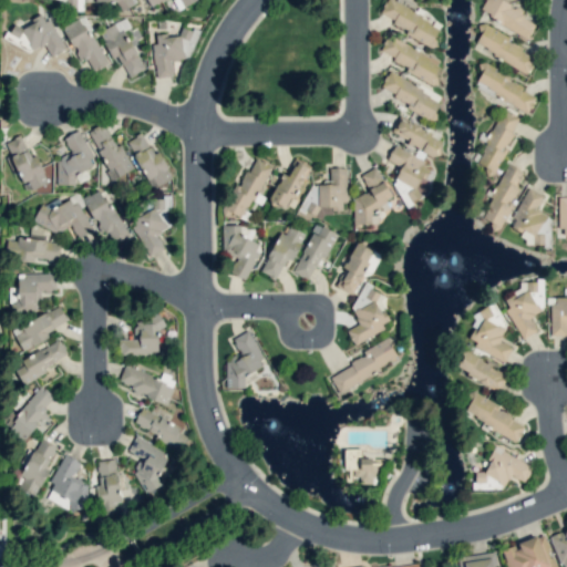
[(173,0),(178,10),(197,0),(196,0),(173,0)]
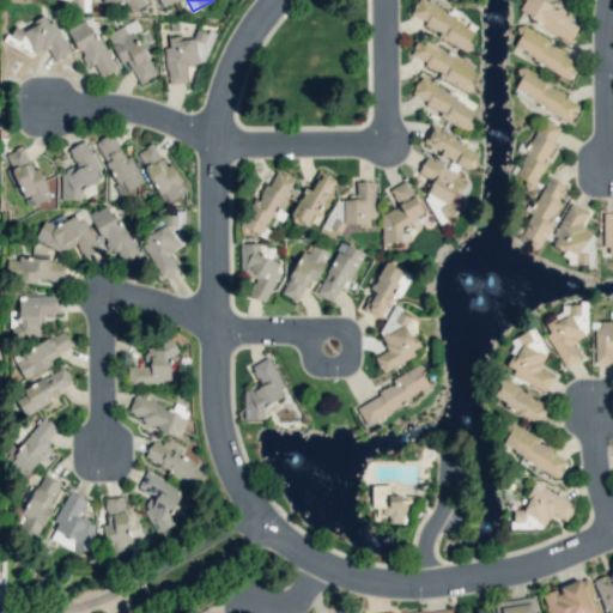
[(438,36),(465,52),(477,30),(424,0),(417,0),(410,14),(441,31),(438,36)]
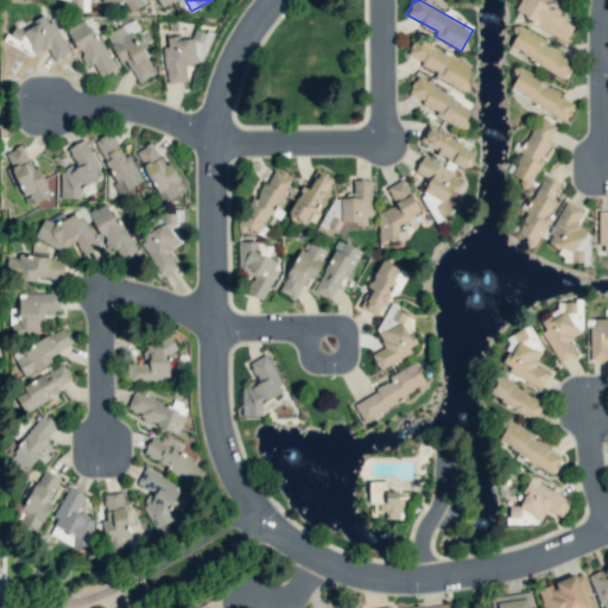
[(576,21),(536,0),(519,0),(513,11),(565,40),(576,21)]
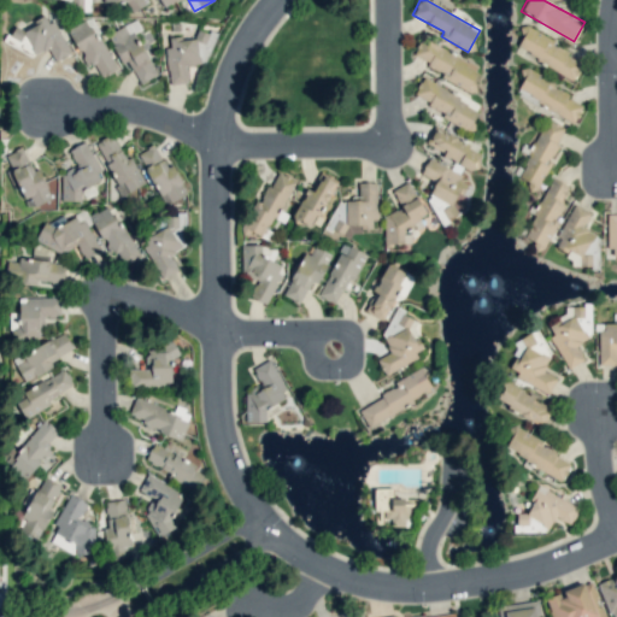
[(18,59),(48,46),(56,62),(69,56),(50,12),(33,21),(35,25),(22,31),(19,28),(7,33),(18,59)]
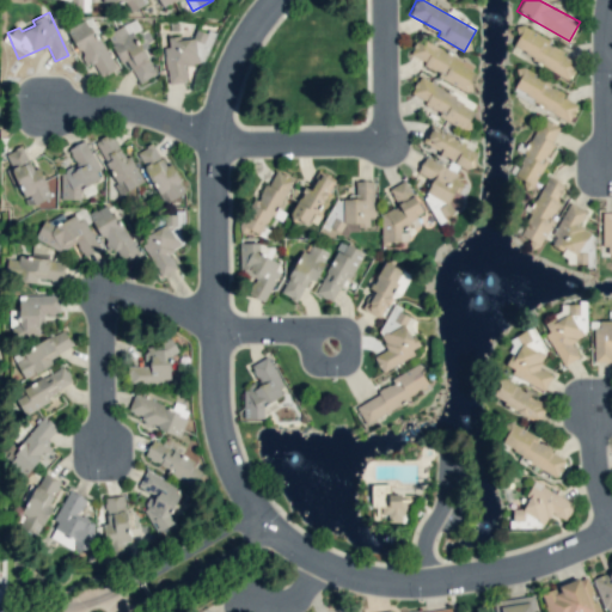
[(86,65),(92,61),(101,77),(115,69),(87,18),(67,29),(86,65)]
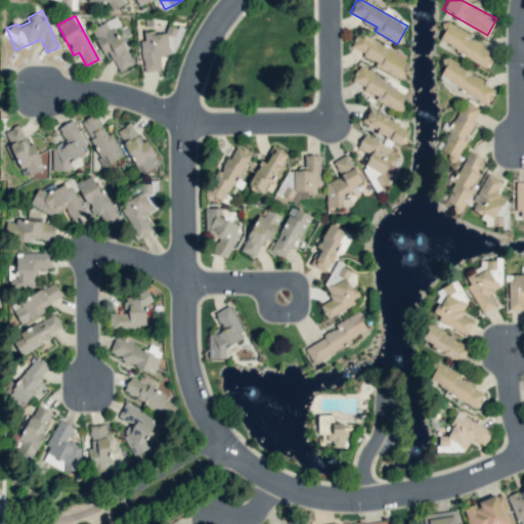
[(134,63),(110,19),(91,30),(107,60),(112,57),(120,71),(134,63)]
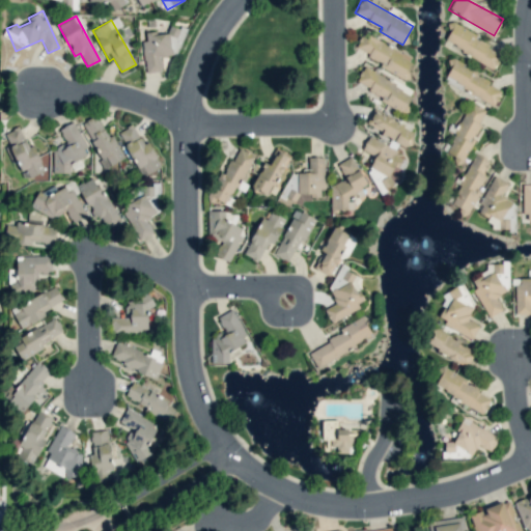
[(452,24),(443,40),(494,68),(503,52),(452,24)]
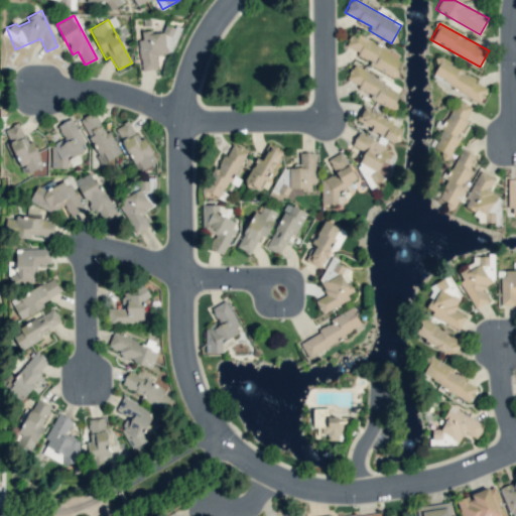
[(141,71),(158,70),(156,54),(177,52),(175,26),(164,26),(164,30),(141,32),(142,39),(139,39),(141,71)]
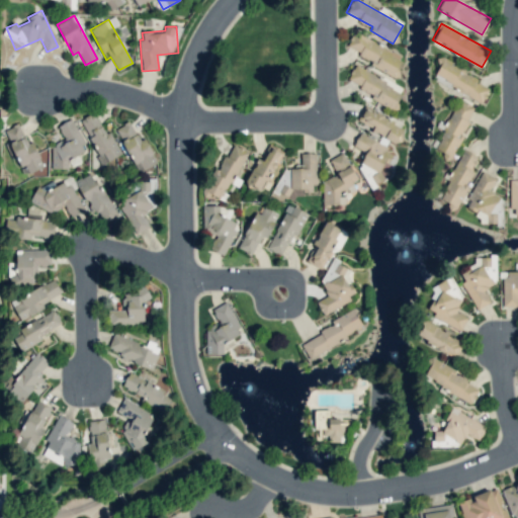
[(346,48),(372,60),(370,65),(393,76),(403,56),(353,31),(346,48)]
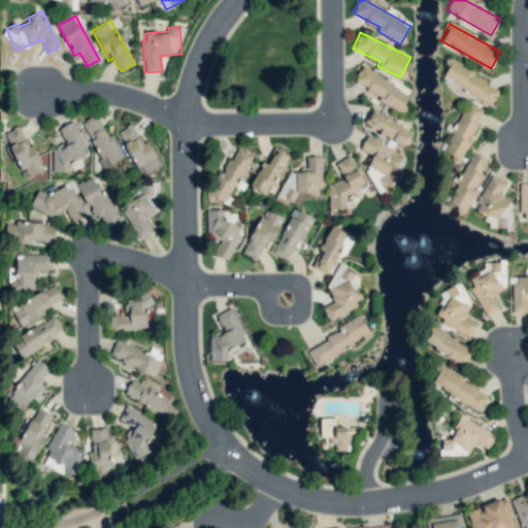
[(492,104),(501,86),(449,61),(440,79),(492,104)]
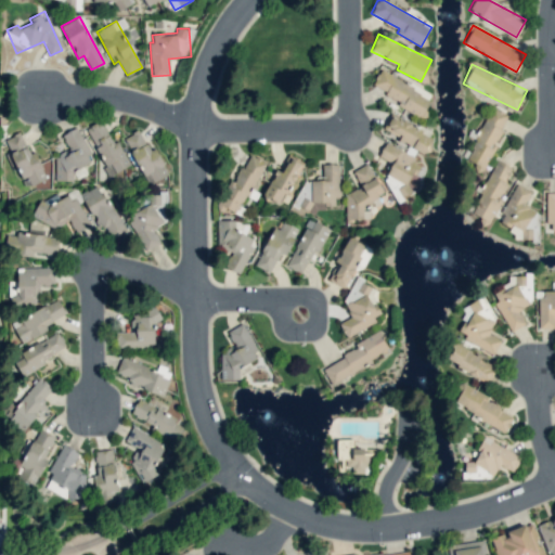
[(433,95),(381,68),(370,88),(423,116),(433,95)]
